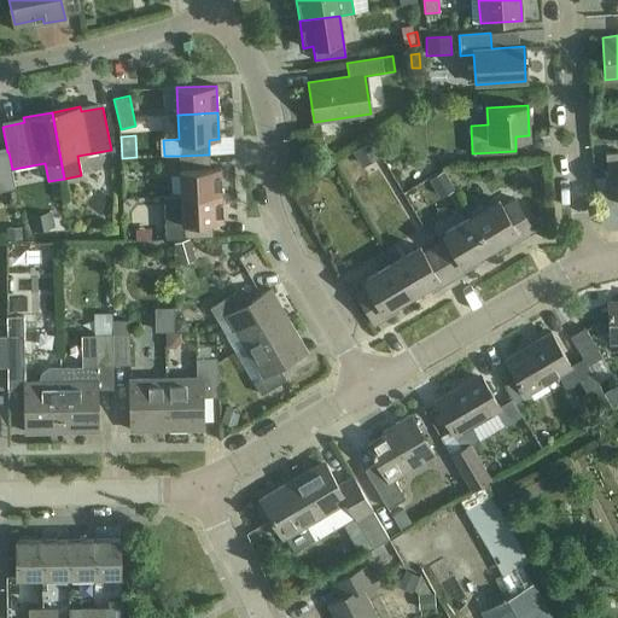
[(380,157),(371,140),(353,151),(361,168),(380,157)]
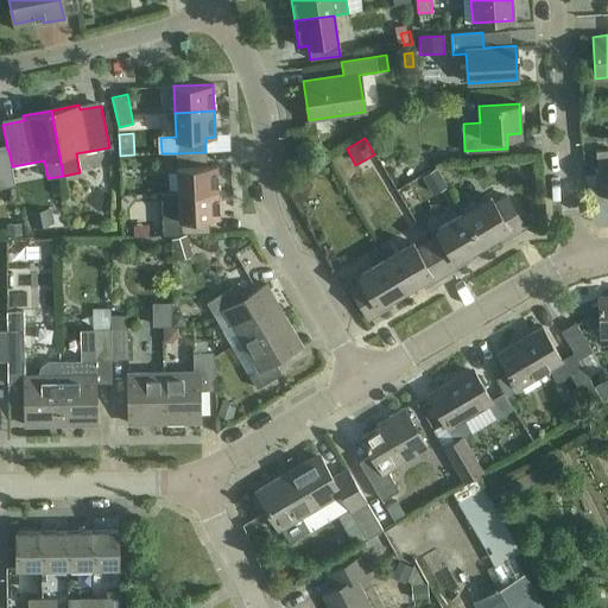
[(607,149),(596,150),(597,173),(597,181),(607,179),(607,149)]
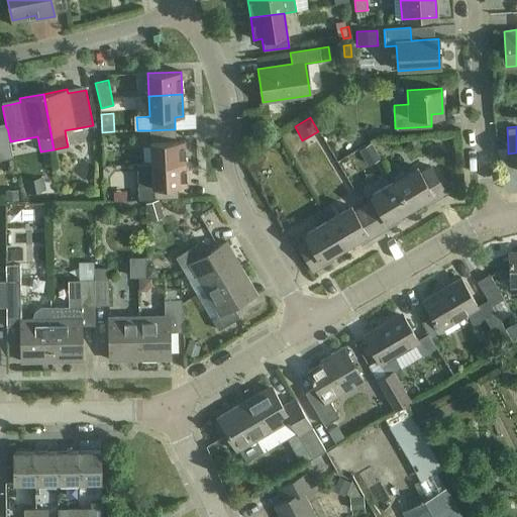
[(7,127),(6,127),(0,128),(0,159),(13,157),(10,141),(7,127)]
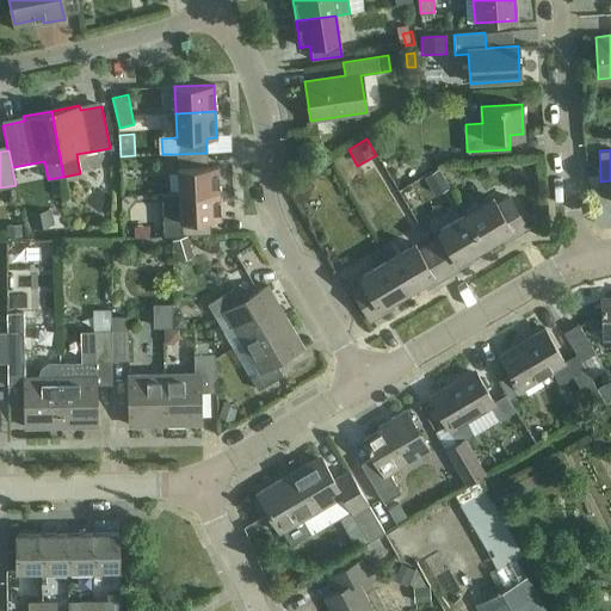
[(179,195),(218,192),(217,166),(208,166),(207,153),(177,154),(179,195)]
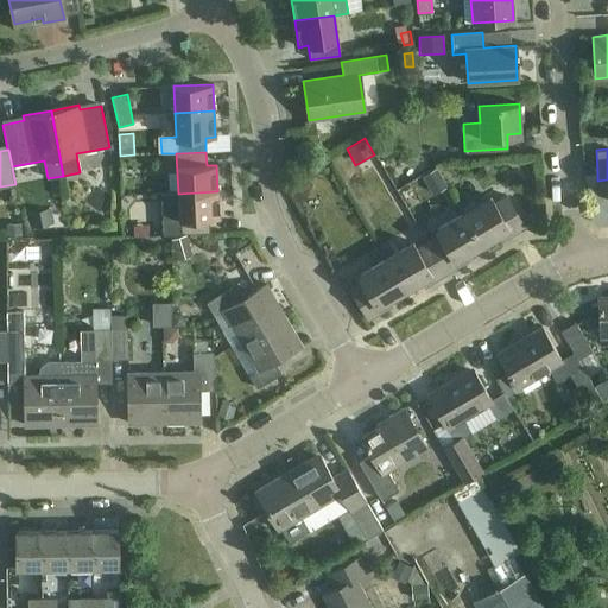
[(428,154),(416,163),(422,172),(434,164),(428,154)]
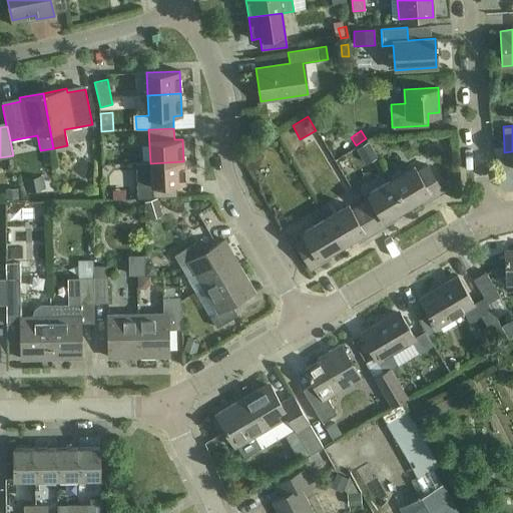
[(504,146),(493,147),(494,160),(505,159),(504,152),(504,146)]
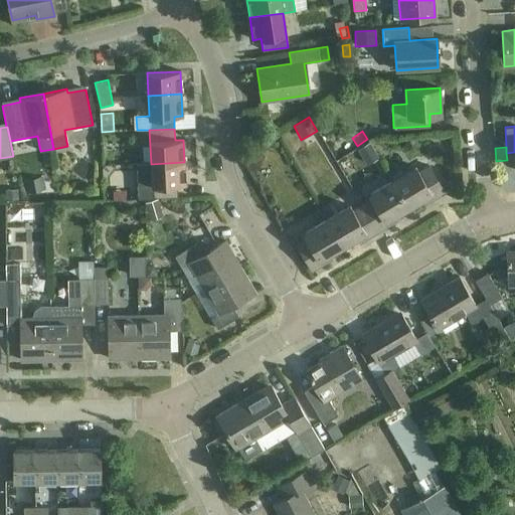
[(138,199),(152,198),(178,197),(177,185),(185,185),(184,162),(151,164),(151,167),(137,168),(138,199)]
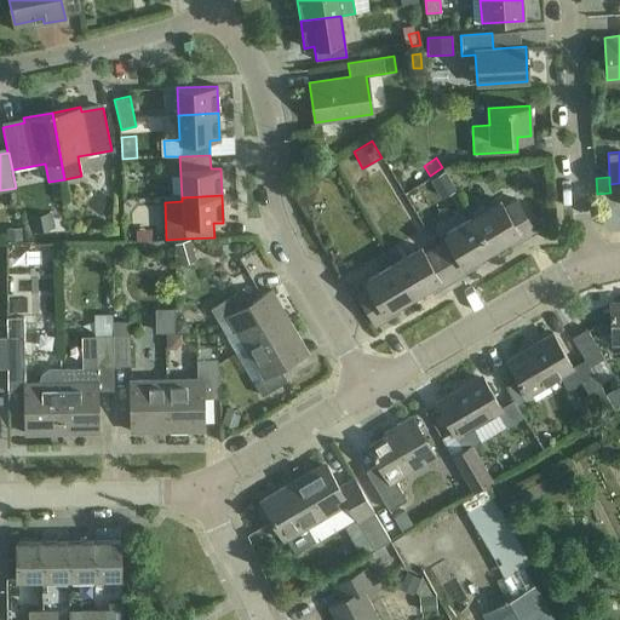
[(472,217),(491,250),(517,234),(521,239),(533,230),(515,200),(503,207),(499,200),(472,217)]
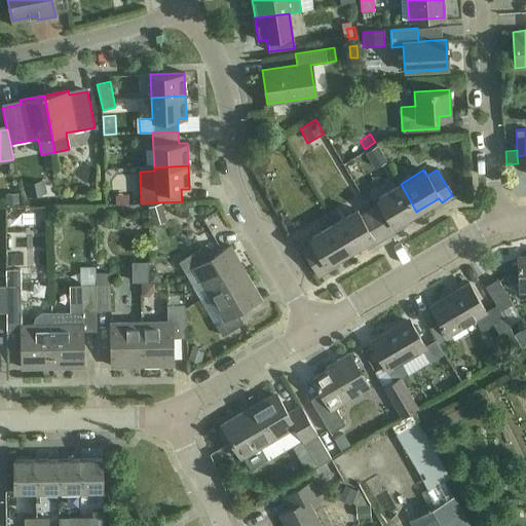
[(42,181),(24,185),(27,198),(45,194),(42,181)]
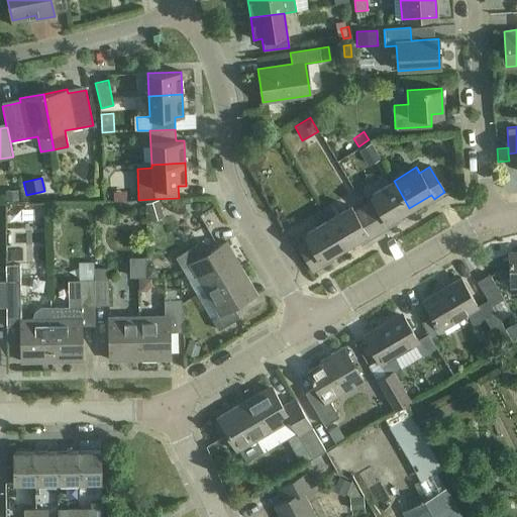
[(388,220),(409,208),(394,181),(371,194),(375,199),(364,205),(379,231),(390,225),(388,220)]
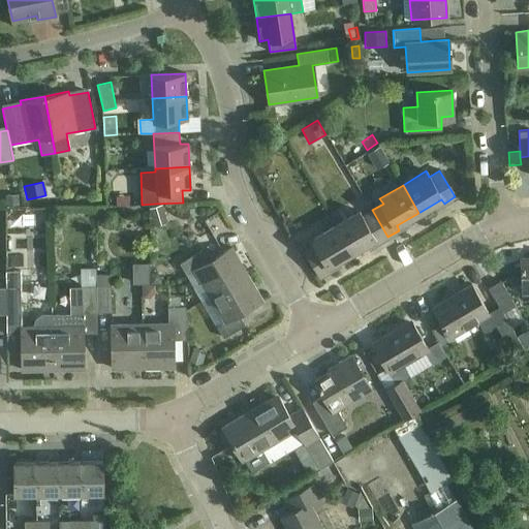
[(18,193),(4,194),(5,205),(19,204),(18,193)]
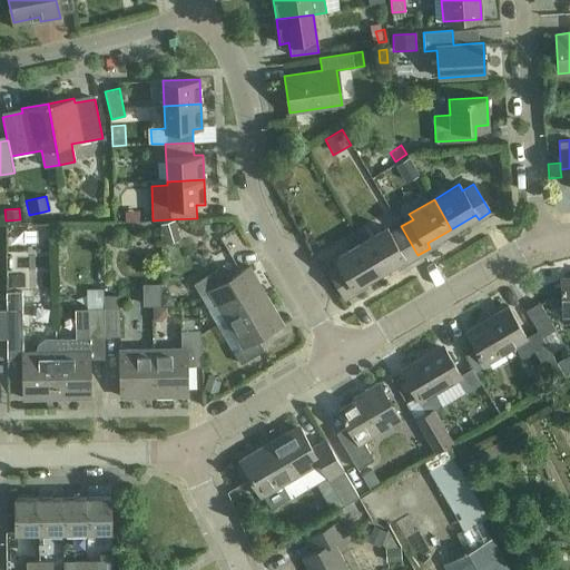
[(180,241),(175,220),(159,225),(165,245),(180,241)]
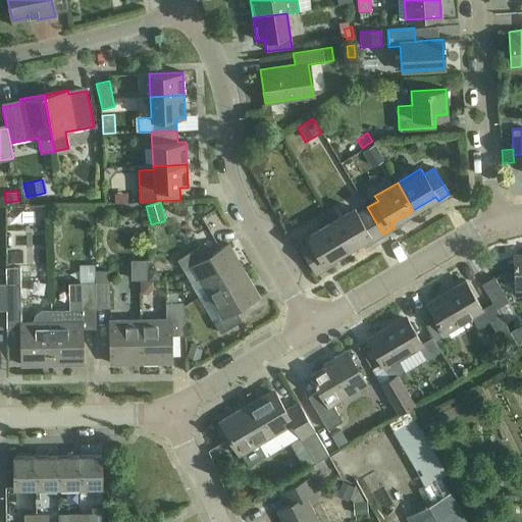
[(371,241),(382,233),(367,207),(357,213),(354,208),(330,221),(347,249),(369,237),(371,241)]
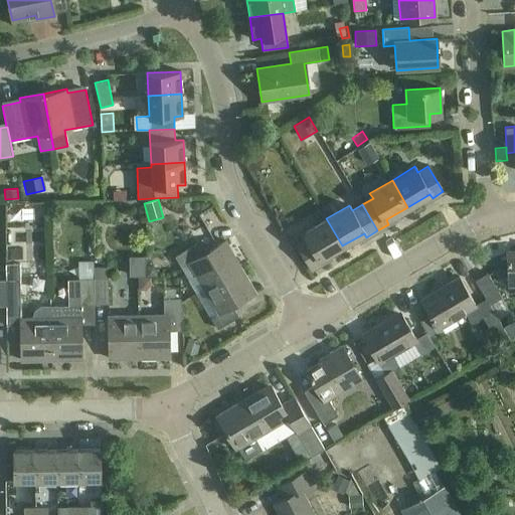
[(321,259),(342,245),(326,218),(304,232),(307,237),(297,243),(312,270),(323,263),(321,259)]
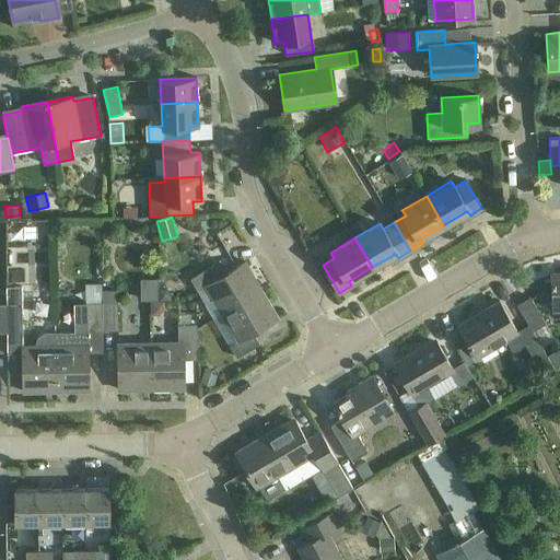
[(225,311),(261,290),(244,261),(220,276),(213,265),(189,279),(203,303),(216,296),(225,311)]
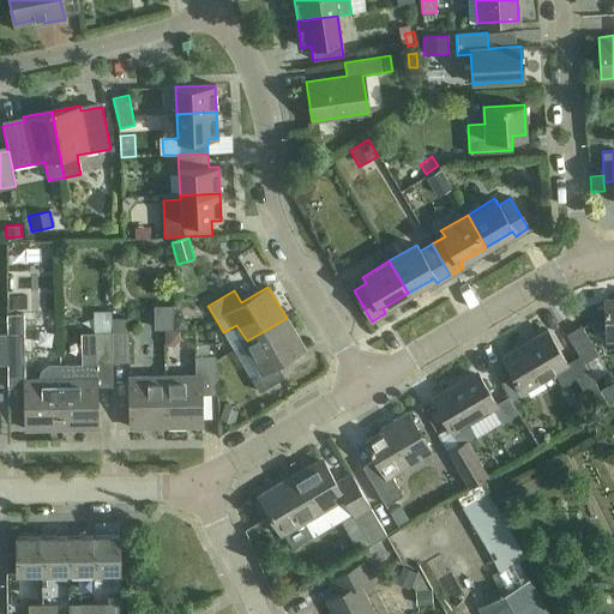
[(606,341),(613,339),(613,298),(603,300),(606,341)]
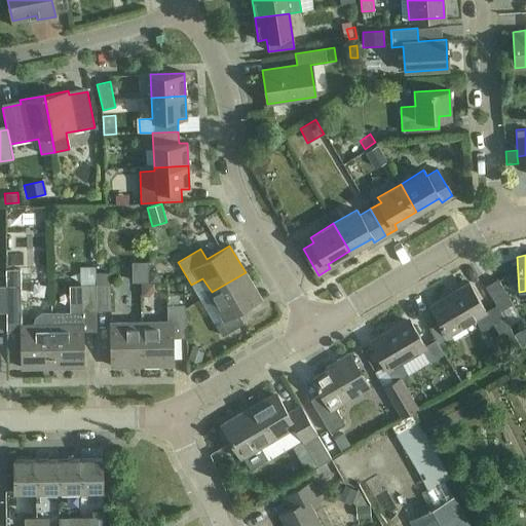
[(147,262),(132,262),(132,283),(148,283),(147,262)]
